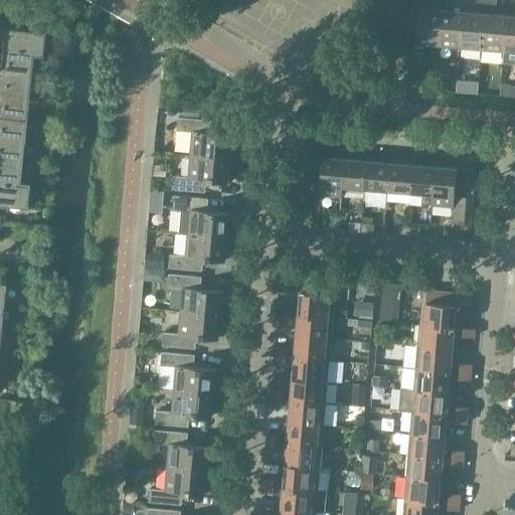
[(425,45),(440,47),(443,10),(419,8),(417,37),(413,36),(411,56),(424,57),(425,45)]
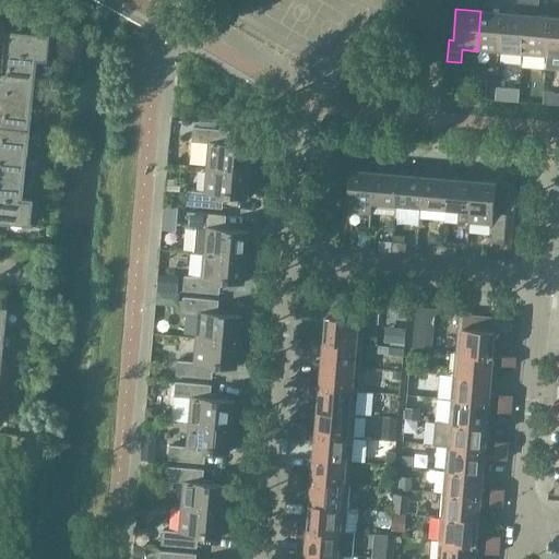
[(477,51),(500,52),(503,13),(480,11),(477,51)]
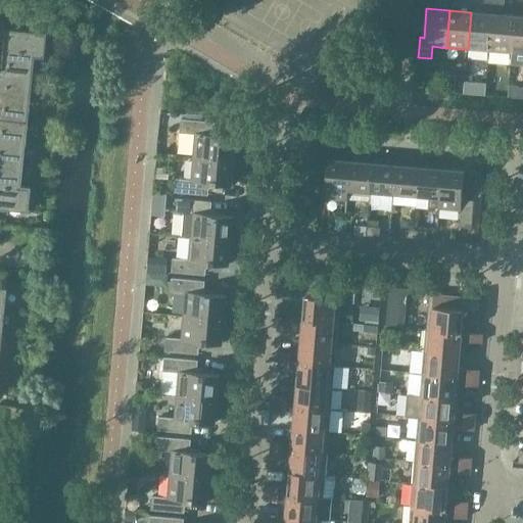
[(493,14),(471,12),(468,49),(490,51),(493,14)]
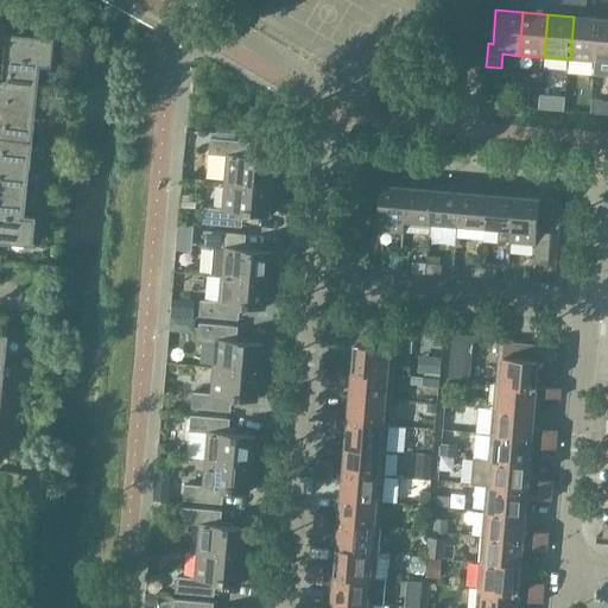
[(595,62),(599,19),(574,17),(570,59),(595,62)]
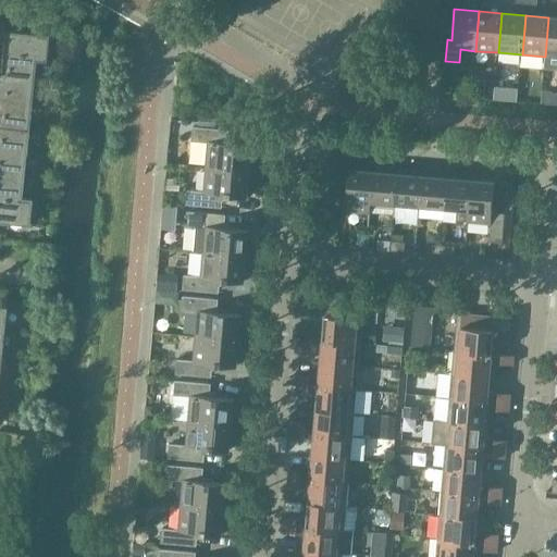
[(545,57),(556,58),(556,17),(548,17),(545,57)]
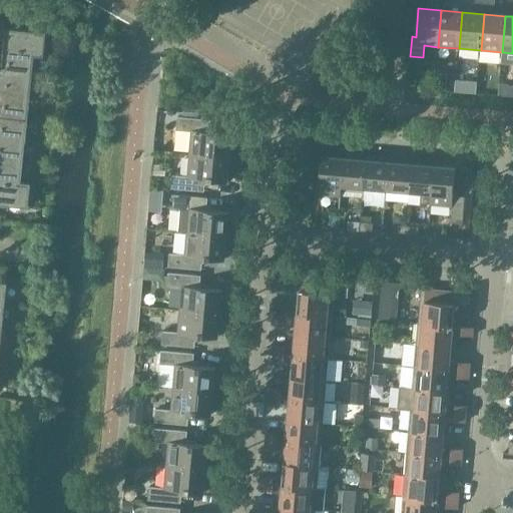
[(0,204),(26,207),(28,183),(19,182),(32,56),(41,57),(44,32),(0,27),(0,204)]
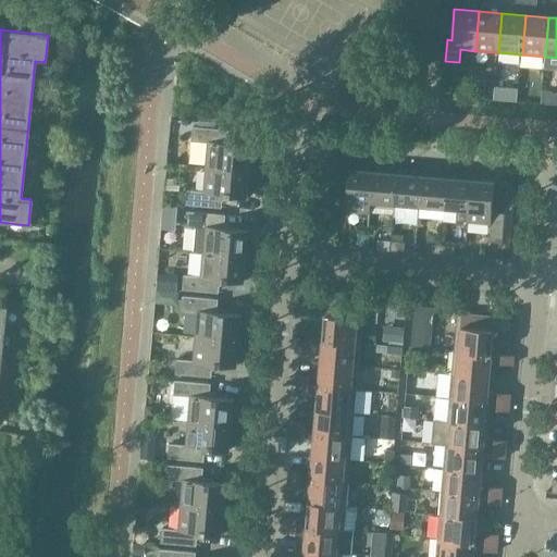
[(209,144),(207,168),(250,172),(250,169),(255,164),(256,156),(251,151),(252,146),(223,144),(224,131),(194,127),(193,143),(209,144)]
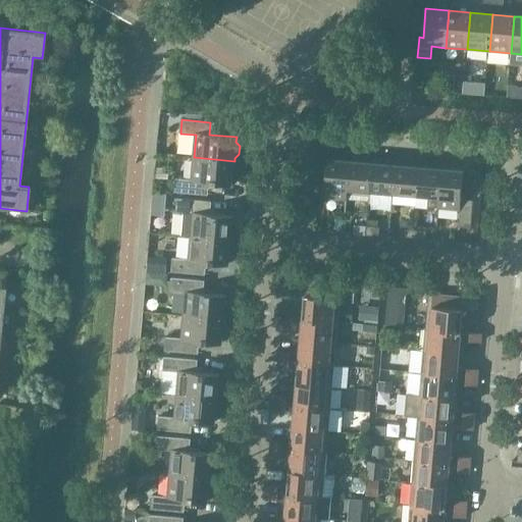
[(235,161),(194,157),(192,180),(176,178),(174,193),(204,195),(205,183),(232,186),(232,180),(237,176),(238,168),(235,164),(235,161)]
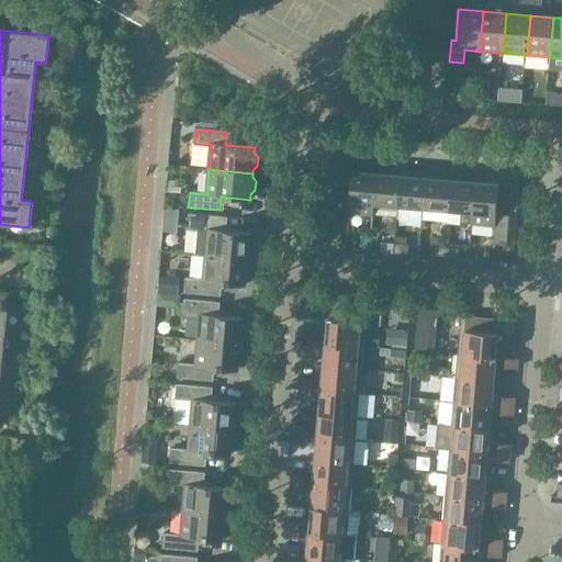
[(374,204),(398,206),(402,170),(384,169),(384,175),(377,173),(373,204),(374,204)]
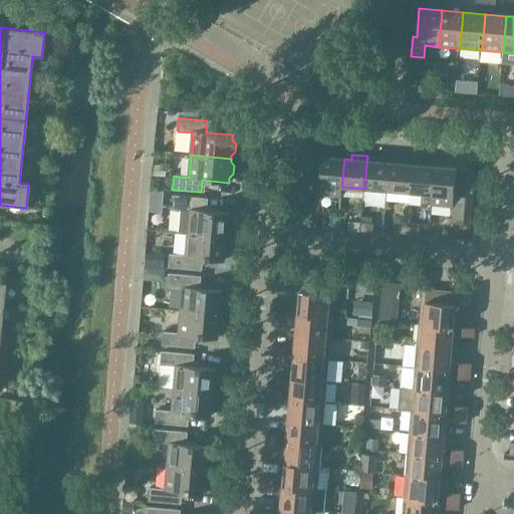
[(364,189),(388,191),(390,163),(382,162),(383,158),(367,156),(364,189)]
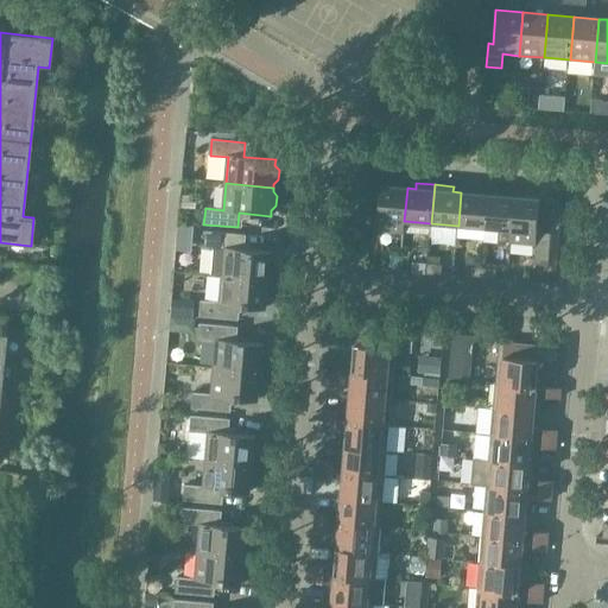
[(404,234),(405,221),(404,221),(407,188),(382,185),(380,219),(366,217),(362,251),(378,252),(379,232),(404,234)]
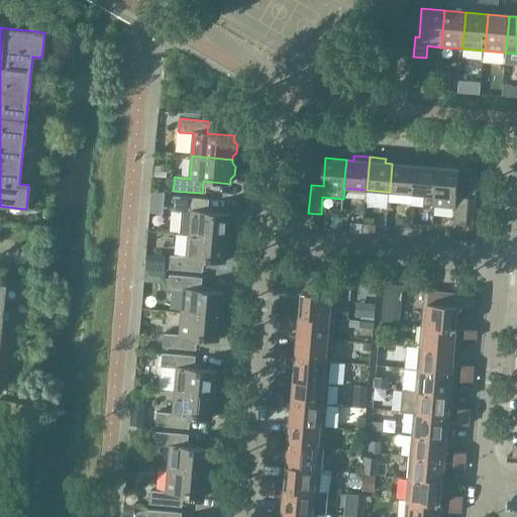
[(390,192),(413,194),(416,161),(400,160),(400,165),(392,164),(390,192)]
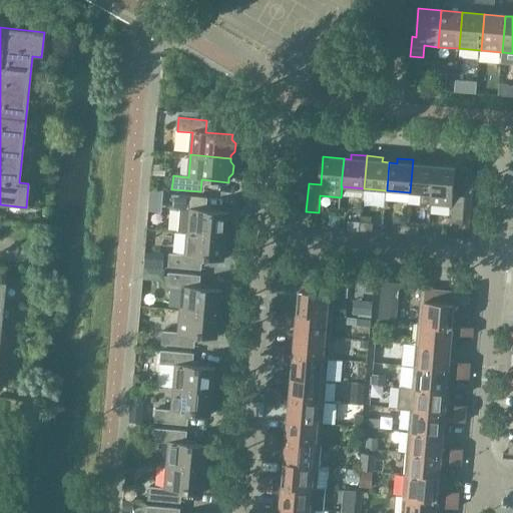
[(413,159),(410,192),(432,194),(433,194),(435,166),(428,165),(428,161),(413,159)]
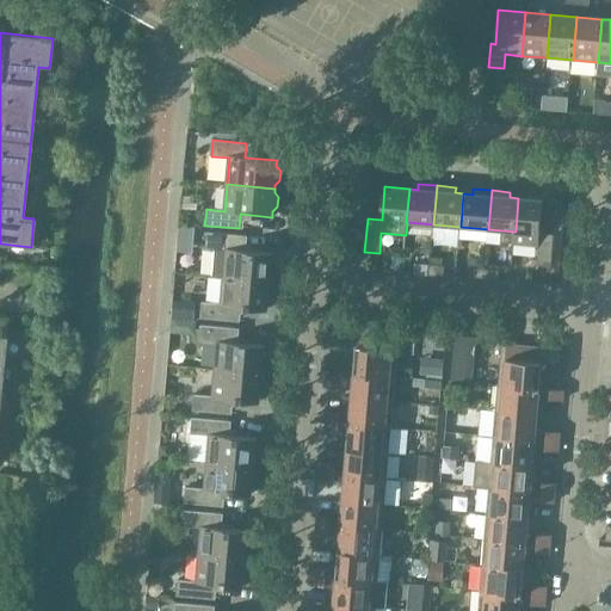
[(516,232),(514,232),(513,245),(538,246),(537,266),(551,267),(554,235),(539,234),(543,201),(518,198),(516,232)]
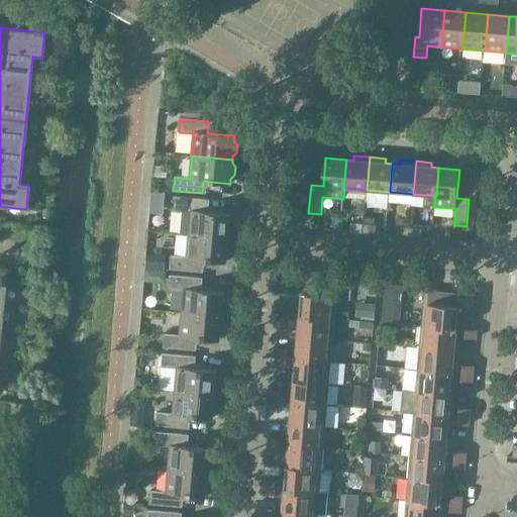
[(191,212),(189,234),(229,238),(229,235),(233,231),(234,223),(231,219),(231,214),(204,212),(206,200),(177,197),(176,211),(191,212)]
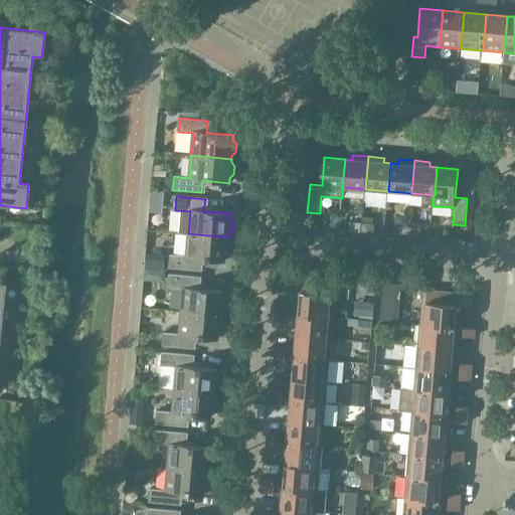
[(349,231),(362,232),(363,220),(350,219),(349,231)]
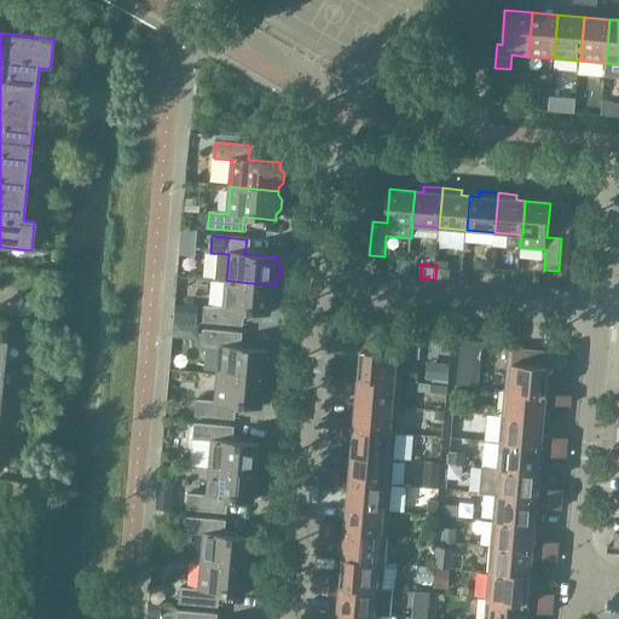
[(437,265),(435,279),(450,281),(451,266),(437,265)]
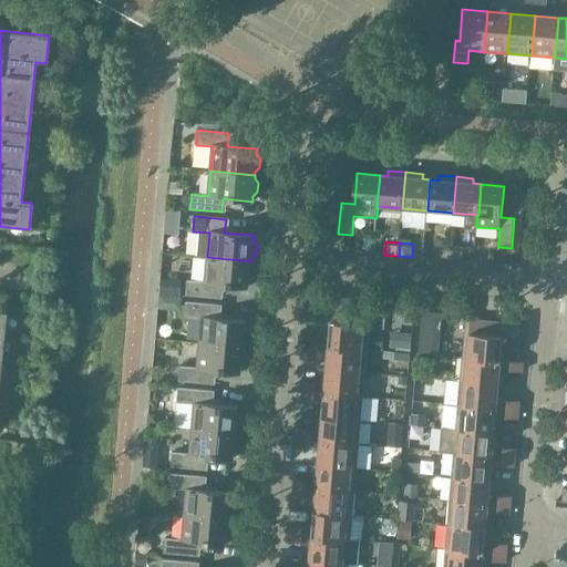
[(435,259),(449,260),(450,247),(436,246),(435,259)]
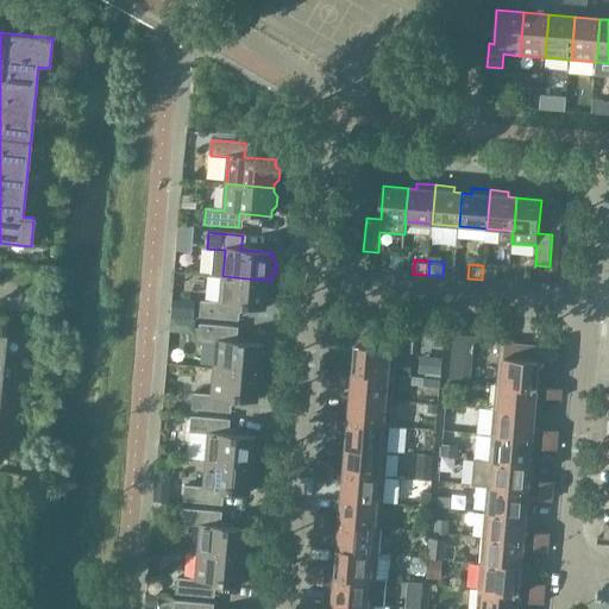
[(483,265),(482,280),(497,281),(498,267),(483,265)]
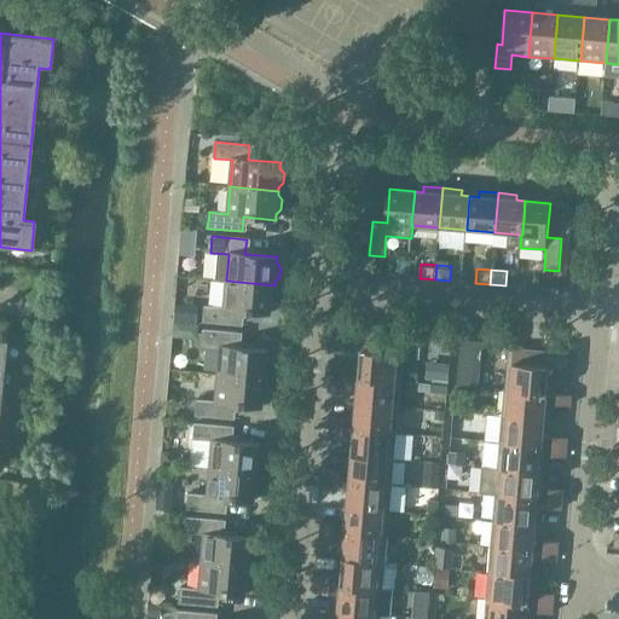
[(275,285),(226,281),(224,308),(206,306),(204,323),(238,325),(239,311),(272,314),(272,308),(277,304),(278,294),(275,289),(275,285)]
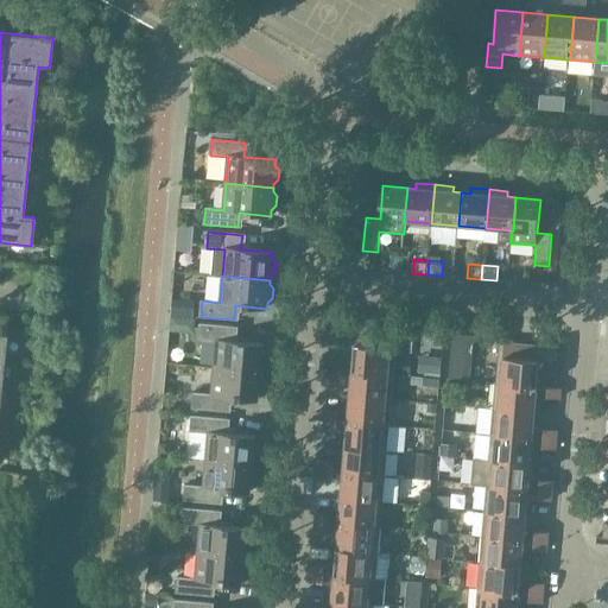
[(216,342),(214,368),(261,372),(263,368),(267,365),(267,355),(264,350),(264,344),(233,341),(234,327),(200,324),(198,340),(216,342)]
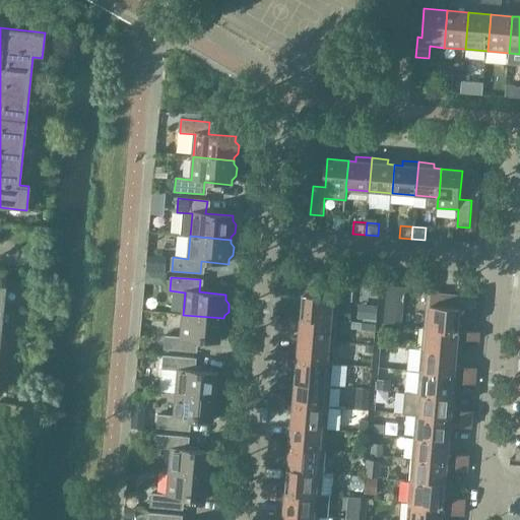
[(302,317),(337,320),(340,285),(290,281),(289,294),(304,295),(302,317)]
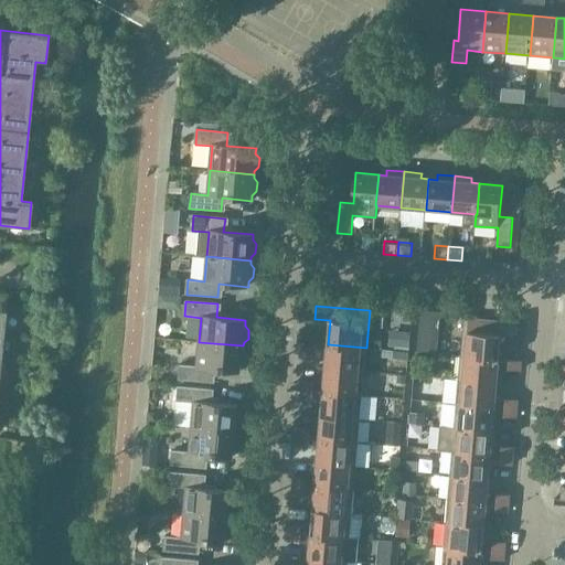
[(464,319),(460,356),(499,360),(501,336),(516,337),(518,323),(464,319)]
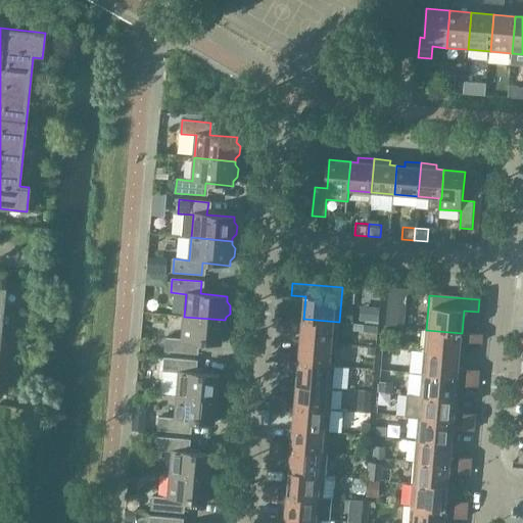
[(225,320),(184,317),(182,339),(167,338),(165,351),(195,354),(196,342),(223,344),(224,339),(228,336),(228,328),(225,324),(225,320)]
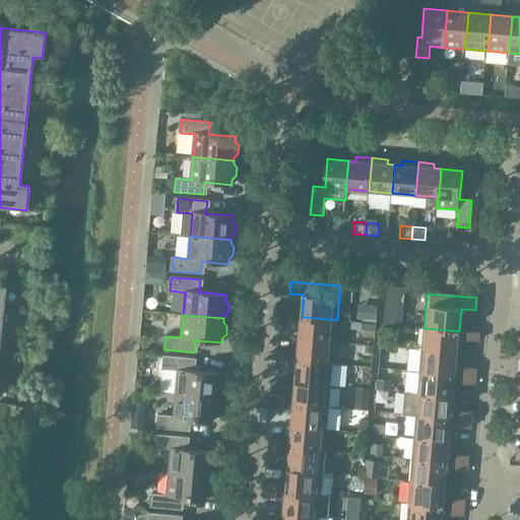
[(281,316),(281,324),(293,325),(293,317),(281,316)]
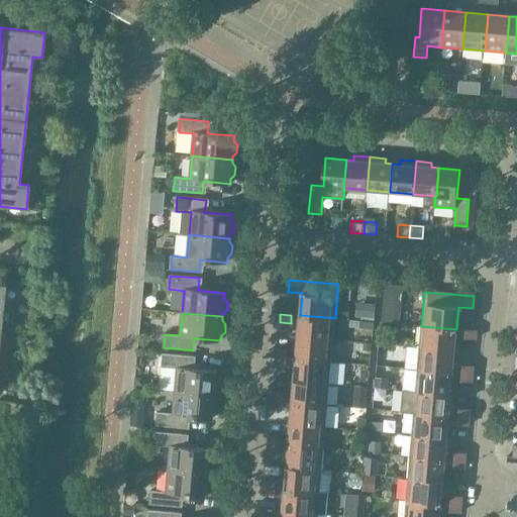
[(298,337),(333,340),(335,318),(300,315),(298,337)]
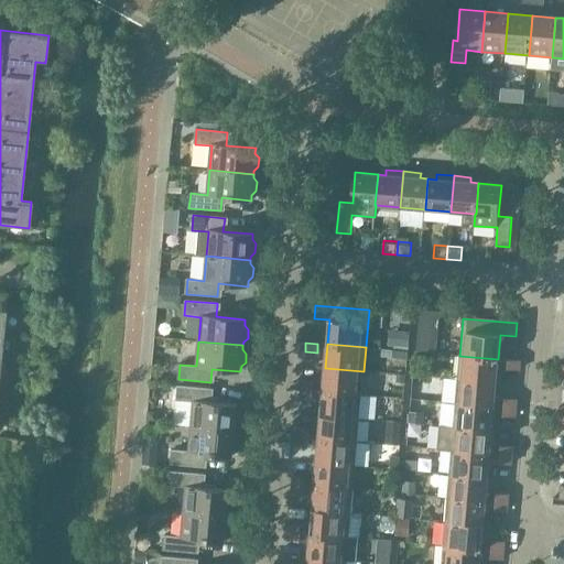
[(459,356),(457,380),(497,383),(498,359),(459,356)]
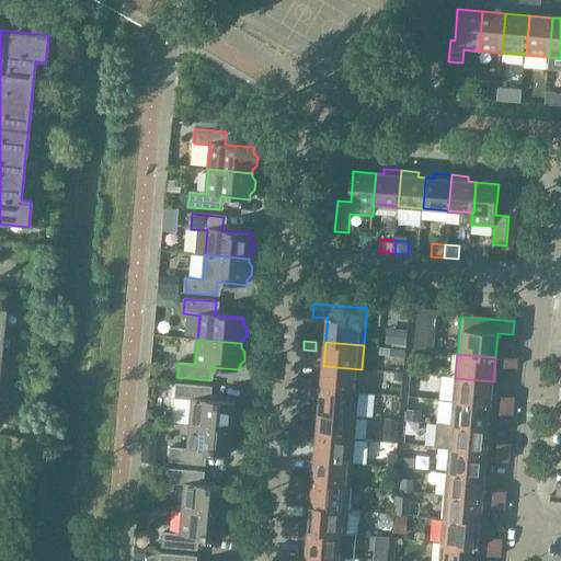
[(505,367),(517,368),(517,359),(505,358),(505,367)]
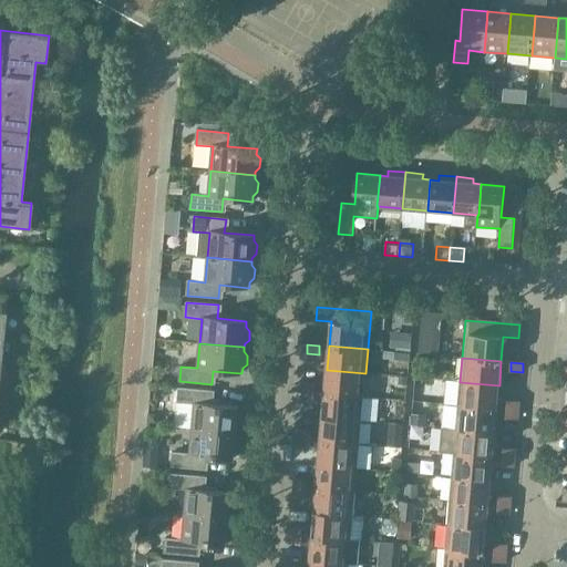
[(325,393),(363,398),(366,373),(327,370),(325,393)]
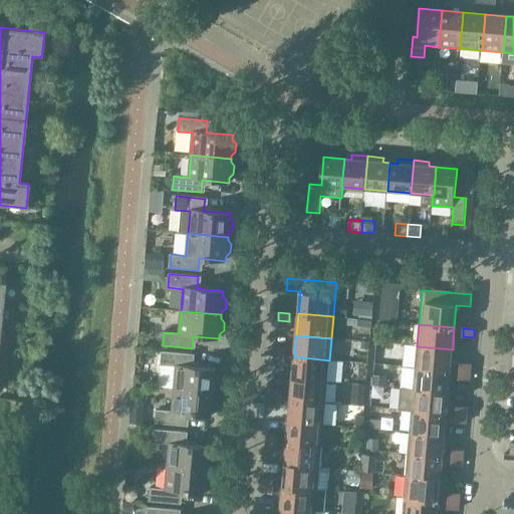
[(417,346),(416,367),(460,371),(460,363),(451,361),(453,349),(417,346)]
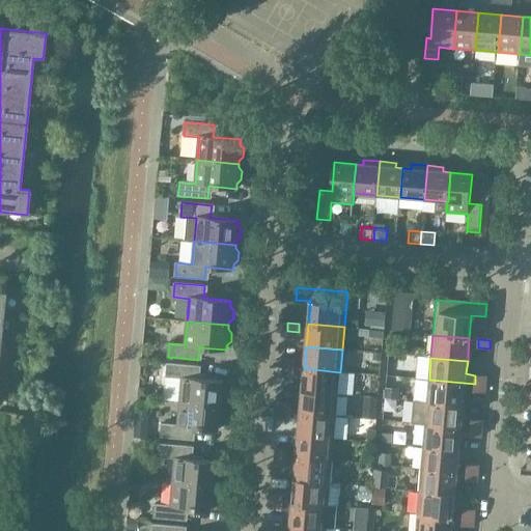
[(284,359),(283,367),(295,368),(296,360),(284,359)]
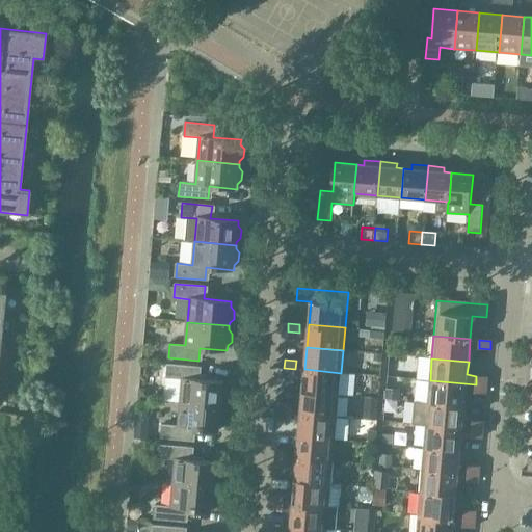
[(183,379),(181,402),(222,406),(222,402),(227,399),(227,391),(223,387),(224,381),(196,379),(197,367),(167,364),(166,378),(183,379)]
